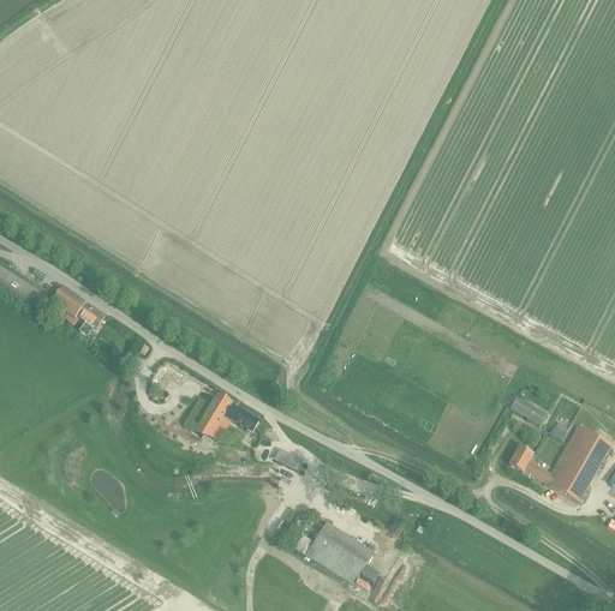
[(9,265),(0,259),(0,282),(39,307),(49,292),(33,281),(30,285),(6,269),(9,265)]
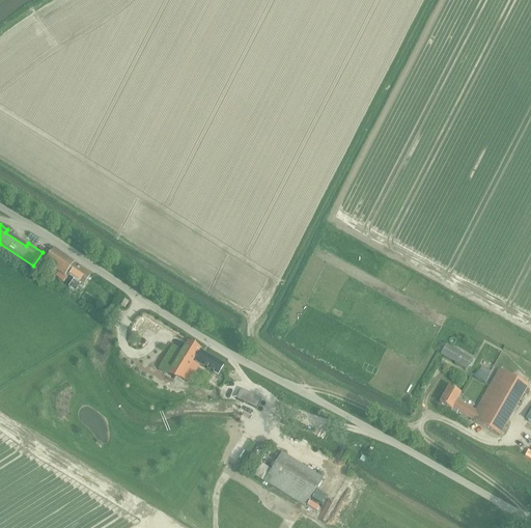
[(53,246),(44,259),(59,270),(57,273),(59,275),(59,276),(63,279),(66,275),(64,274),(66,271),(76,278),(80,281),(83,283),(90,273),(74,260),(53,246)]
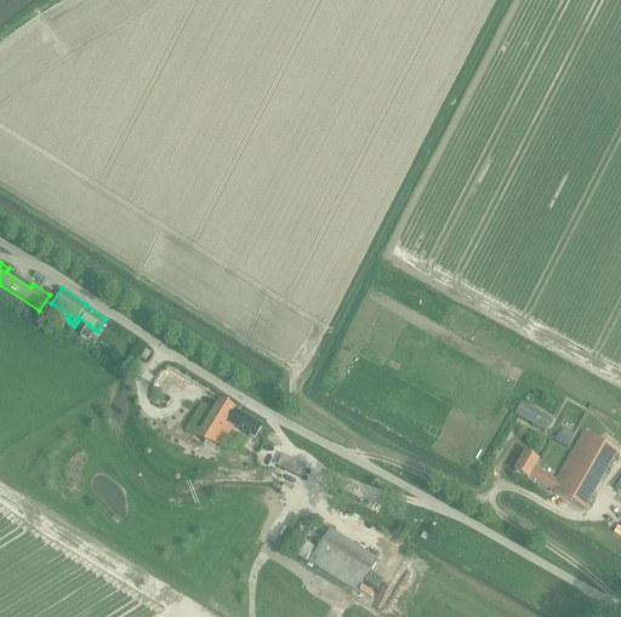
[(199,413),(192,427),(206,434),(210,428),(226,438),(234,423),(250,432),(254,434),(261,423),(260,422),(233,406),(235,403),(220,394),(212,406),(201,400),(195,411),(199,413)]
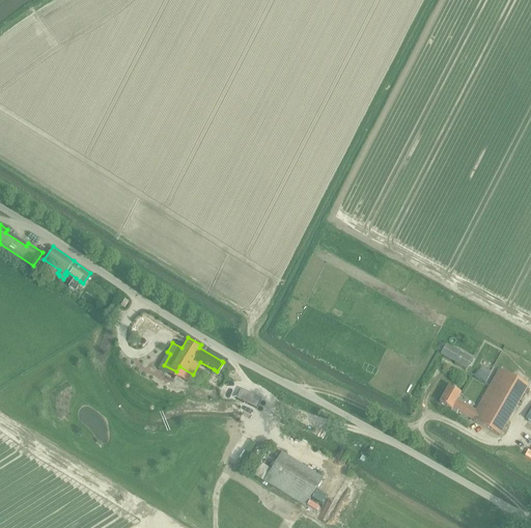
[(467,366),(472,357),(446,342),(441,351),(467,366)]
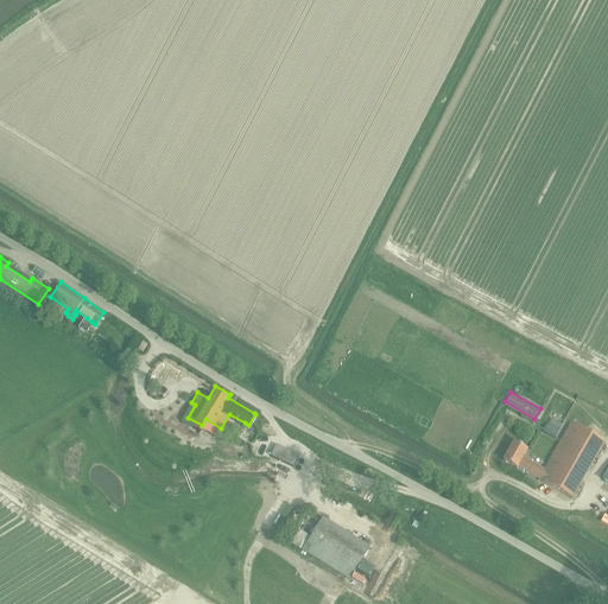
[(571,496),(605,439),(571,420),(544,466),(523,455),(526,447),(513,440),(502,458),(515,466),(517,464),(539,476),(539,477),(571,496)]
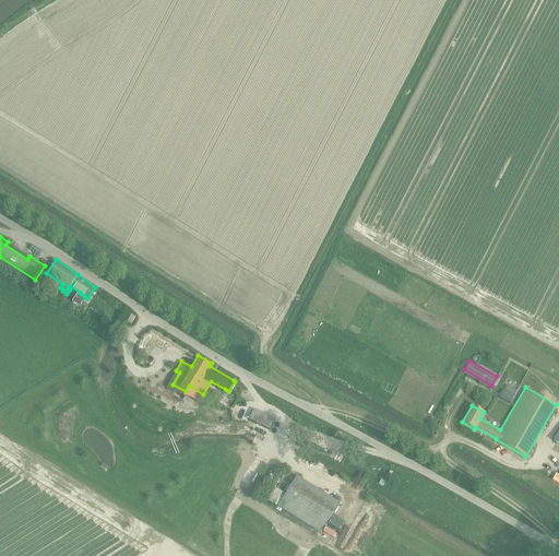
[(510,400),(514,393),(504,388),(500,394),(510,400)]
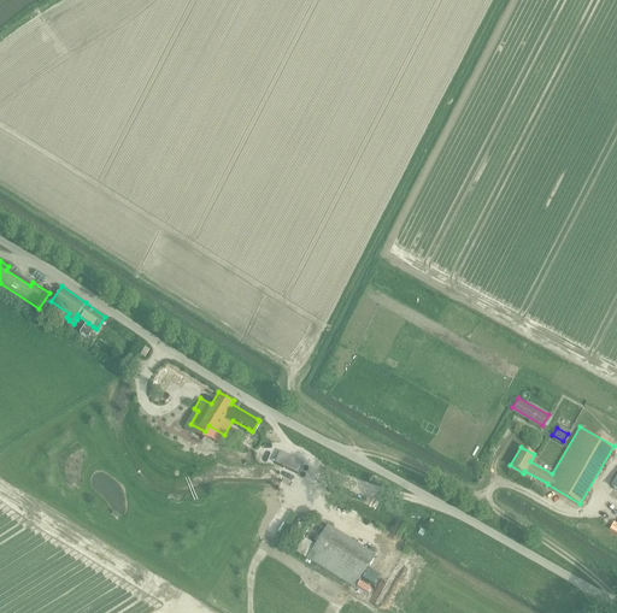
[(274,460),(298,472),(304,460),(303,459),(301,460),(280,451),(275,460),(274,460)]
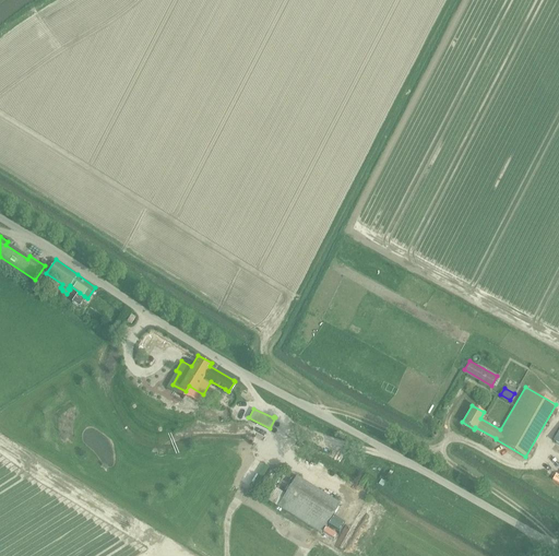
[(321,531),(340,501),(337,500),(340,497),(335,495),(333,498),(296,475),(278,504),(321,531)]
